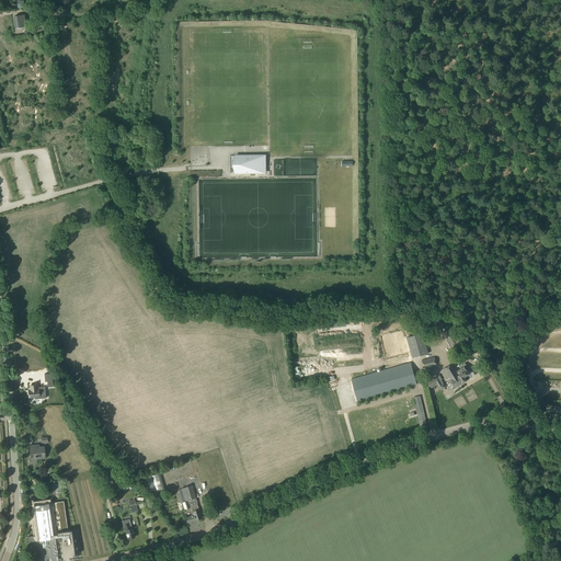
[(24,14),(13,16),(14,27),(25,26),(24,14)]
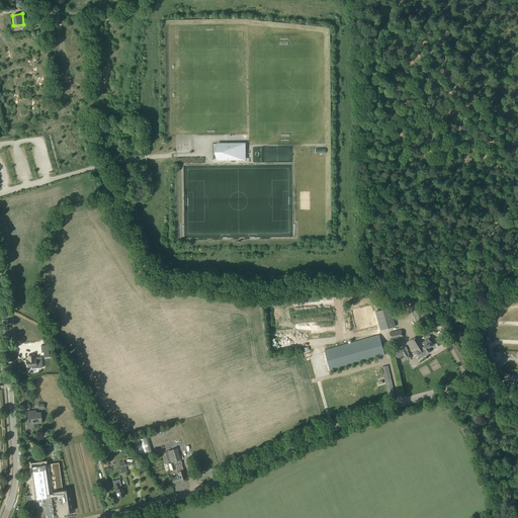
[(58,52),(58,38),(52,39),(52,41),(49,41),(49,53),(58,52)]
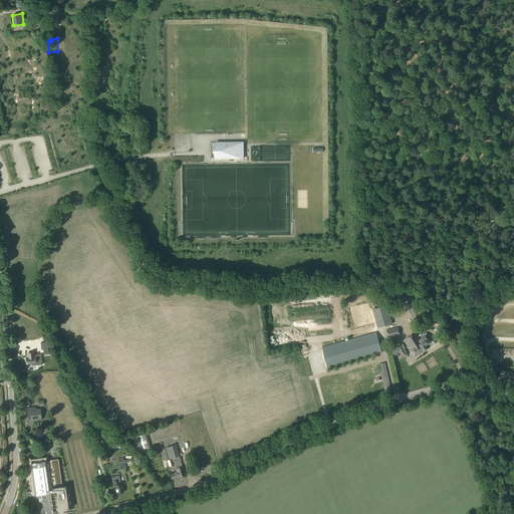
[(13,51),(14,57),(24,55),(23,49),(13,51)]
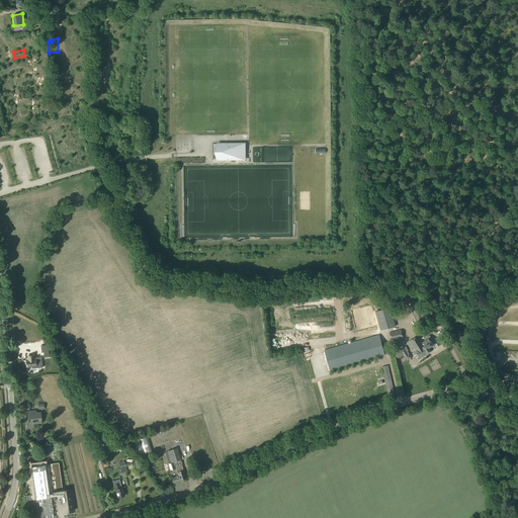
[(55,66),(56,66),(57,72),(63,71),(62,61),(54,62),(55,66)]
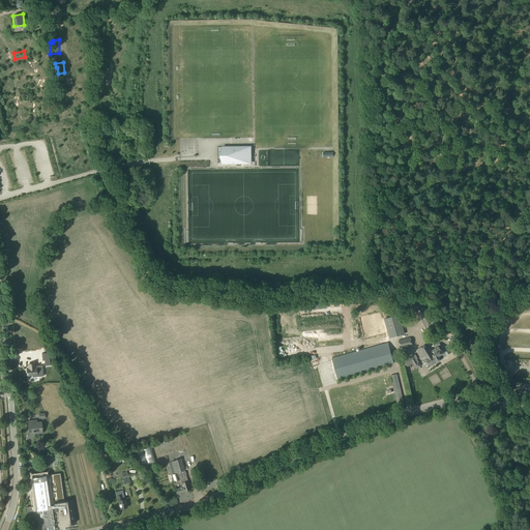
[(114,91),(113,96),(120,97),(122,88),(110,86),(110,90),(114,91)]
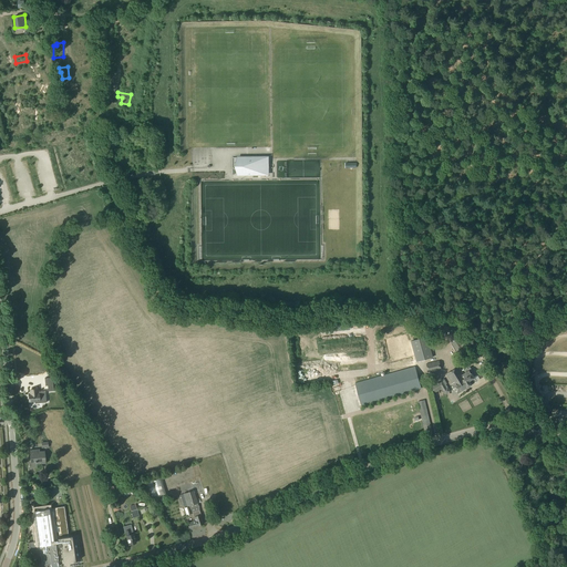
[(0,102),(0,111),(6,111),(6,106),(11,106),(11,102),(0,102)]
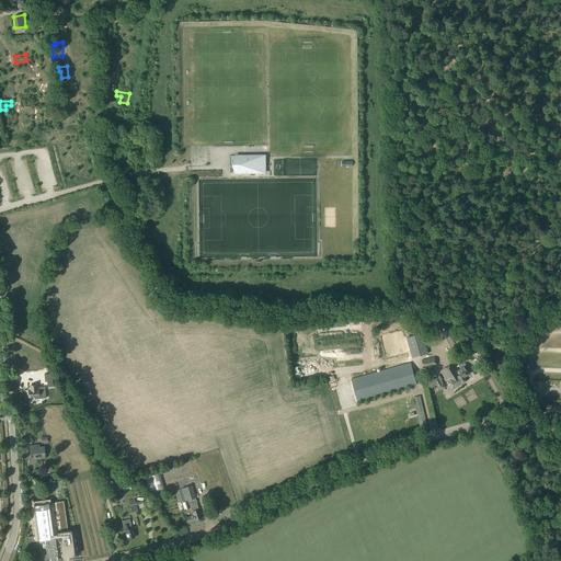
[(112,105),(111,105),(105,103),(102,110),(123,118),(126,111),(112,105)]
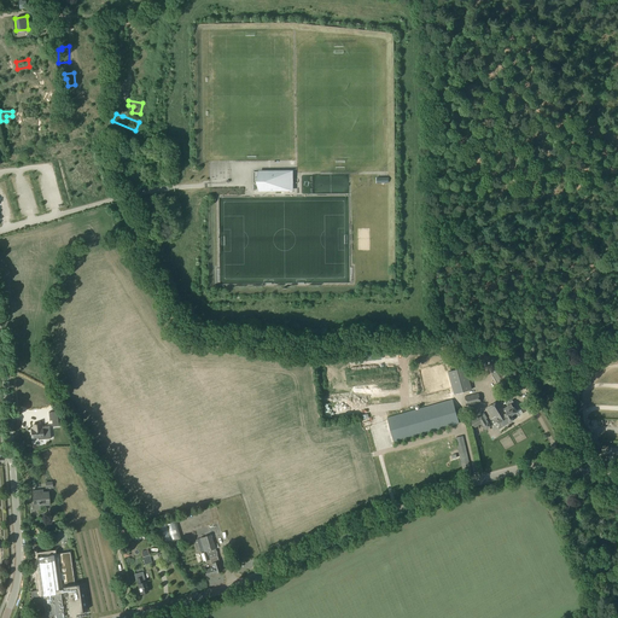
[(292,191),(292,172),(254,172),(254,191),(292,191)]
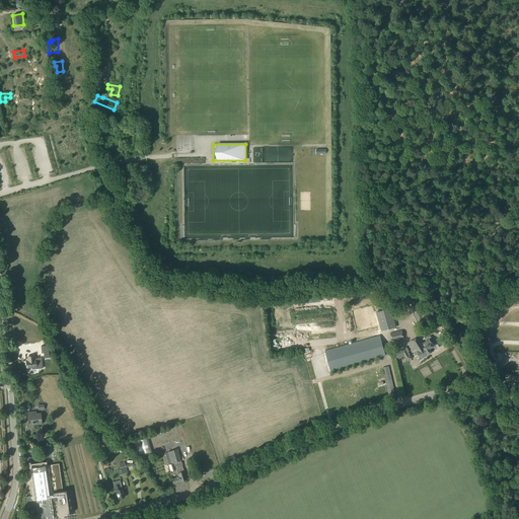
[(372,329),(377,328),(370,299),(363,300),(368,321),(370,320),(372,329)]
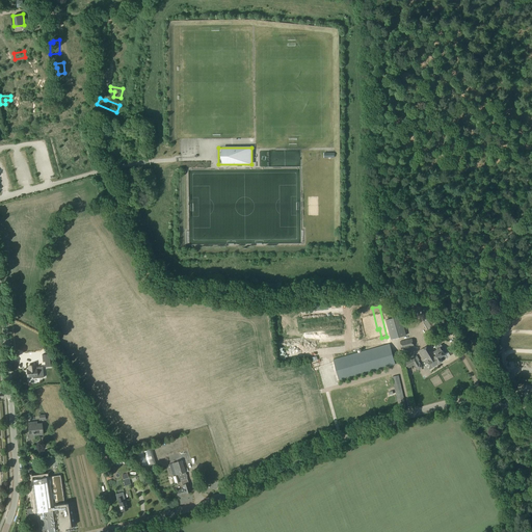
[(389,320),(386,321),(391,340),(405,336),(402,324),(400,316),(389,320)]
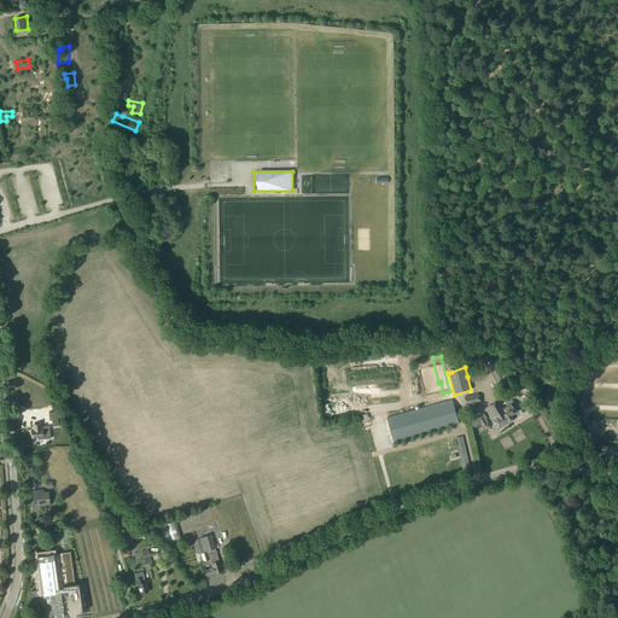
[(423,392),(427,386),(420,379),(418,377),(415,380),(417,383),(414,385),(423,392)]
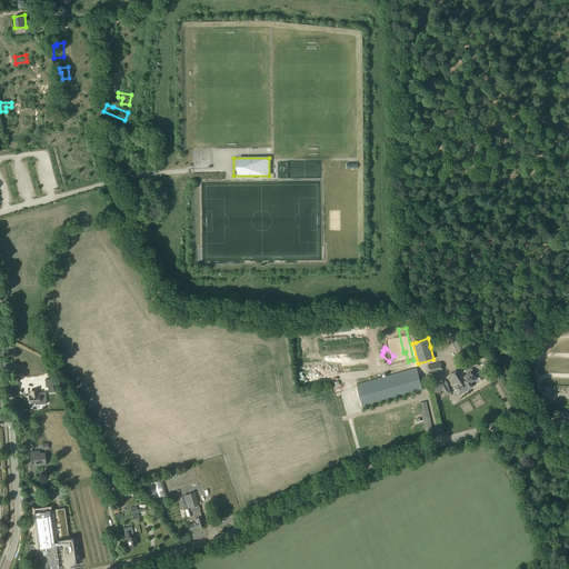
[(440,362),(428,366),(430,375),(442,371),(440,362)]
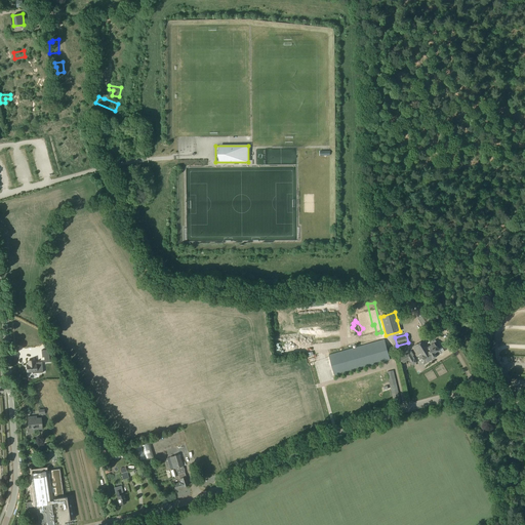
[(385,340),(329,355),(334,375),(390,360),(385,340)]
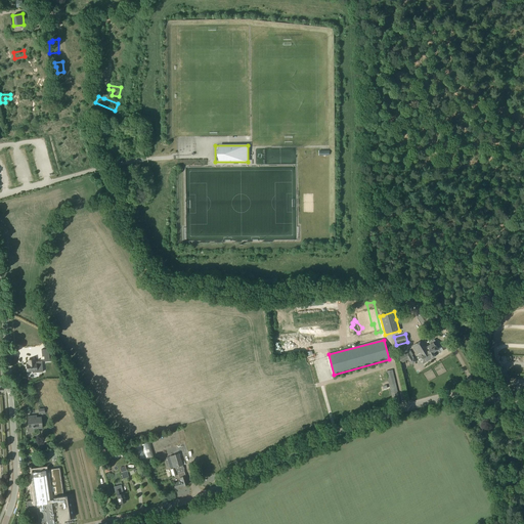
[(424,340),(412,346),(420,356),(419,357),(423,364),(436,356),(440,353),(436,346),(435,346),(434,345),(436,343),(434,340),(430,343),(431,345),(428,346),(424,340)]
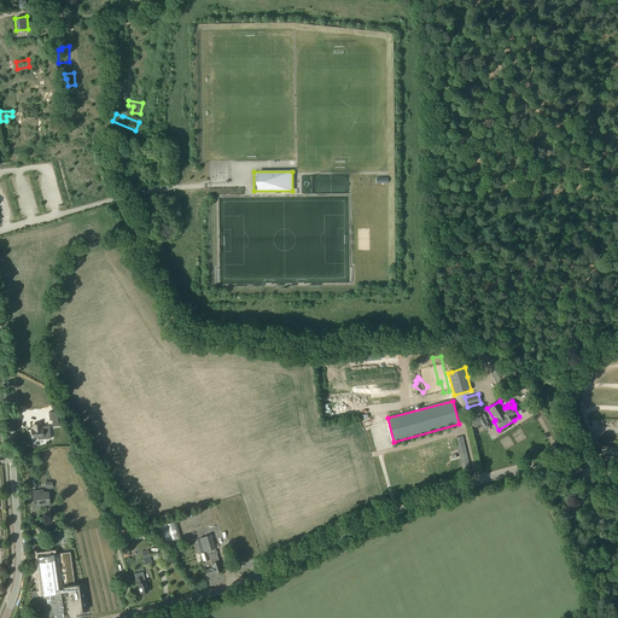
[(482,414),(470,421),(473,429),(482,424),(485,430),(490,426),(488,423),(487,423),(482,414)]
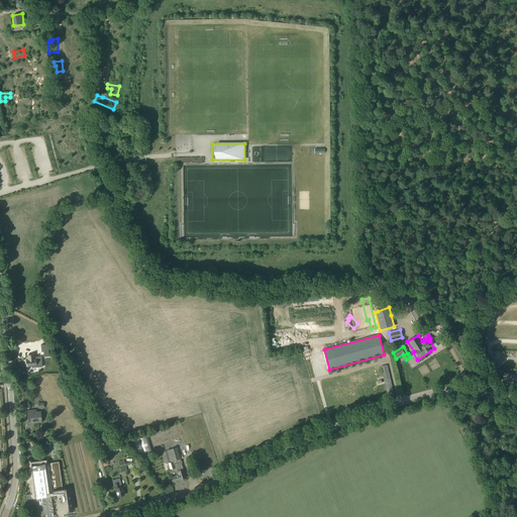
[(28,359),(26,359),(27,366),(31,366),(31,368),(42,367),(41,356),(34,357),(34,354),(28,355),(28,359)]
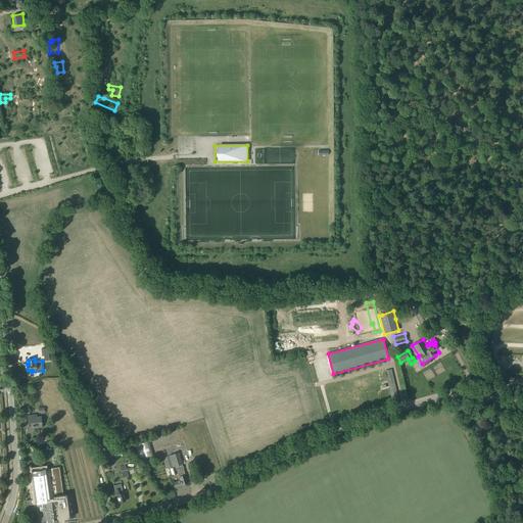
[(392,369),(386,371),(389,383),(387,384),(388,387),(389,387),(392,397),(398,395),(395,383),(392,369)]
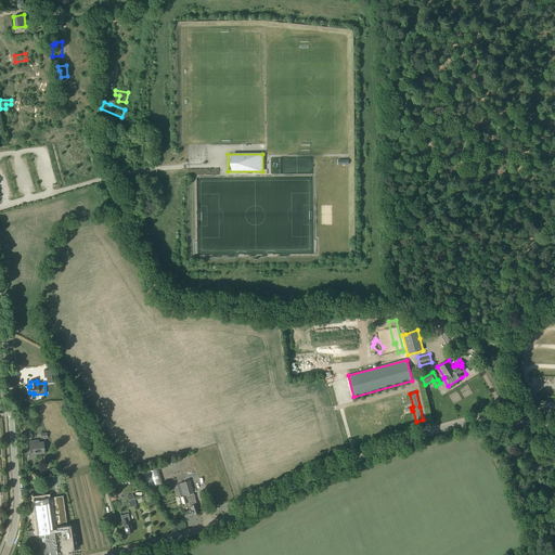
[(39,440),(29,441),(30,456),(36,455),(36,454),(44,453),(43,442),(39,442),(39,440)]
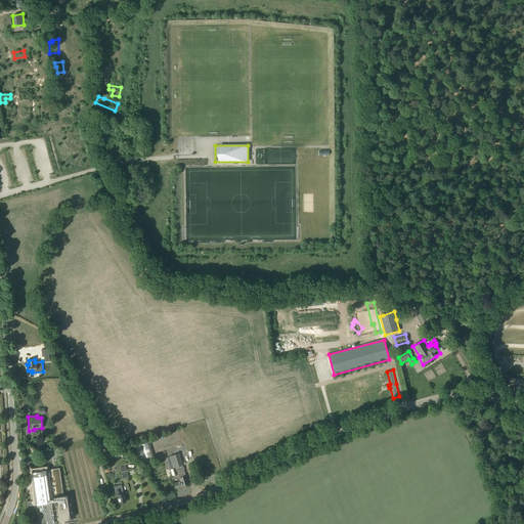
[(146,439),(133,443),(138,461),(142,459),(151,456),(146,439)]
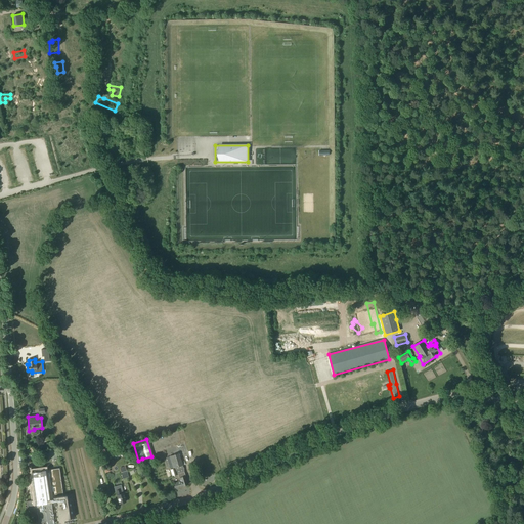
[(115,445),(100,449),(101,454),(102,454),(102,456),(111,454),(110,452),(119,450),(118,448),(115,445)]
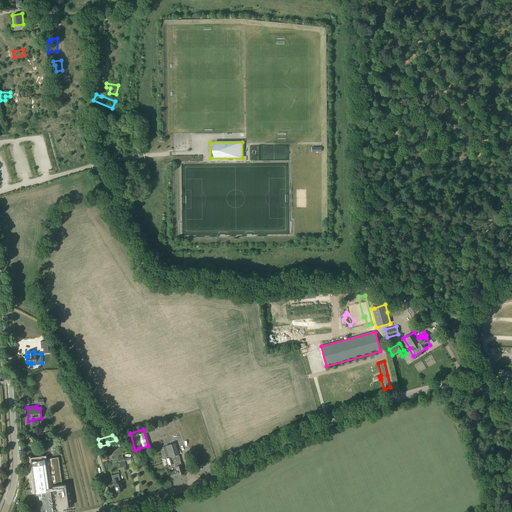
[(47,443),(46,443),(46,449),(56,447),(55,438),(47,439),(47,443)]
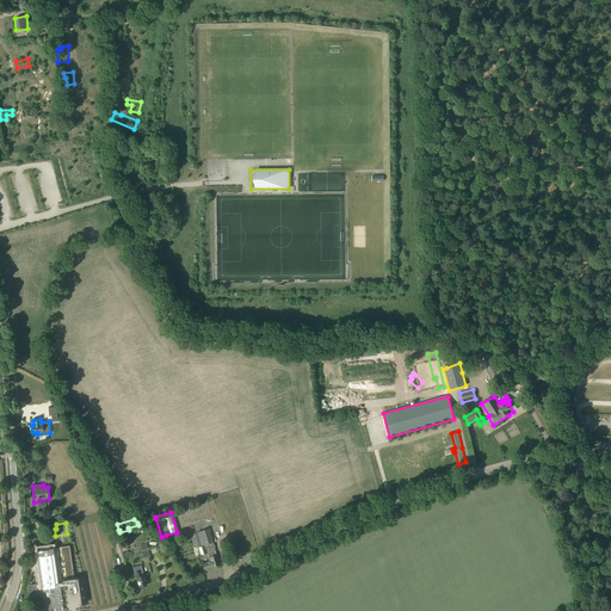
[(135,532),(131,534),(133,535),(134,539),(142,536),(140,528),(134,530),(135,532)]
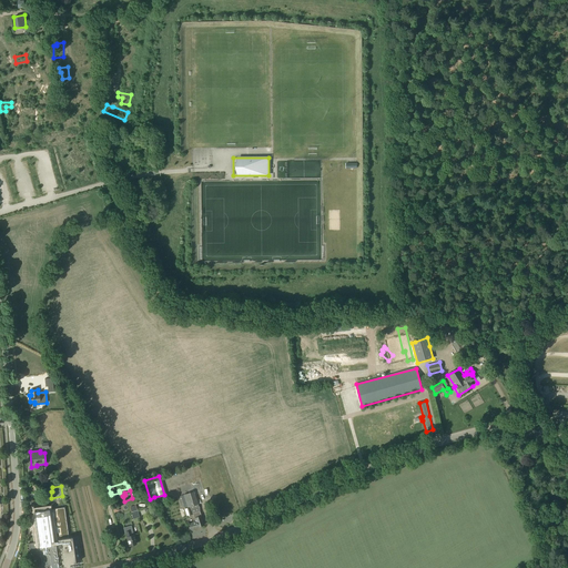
[(192,490),(184,494),(189,506),(196,503),(194,497),(192,490)]
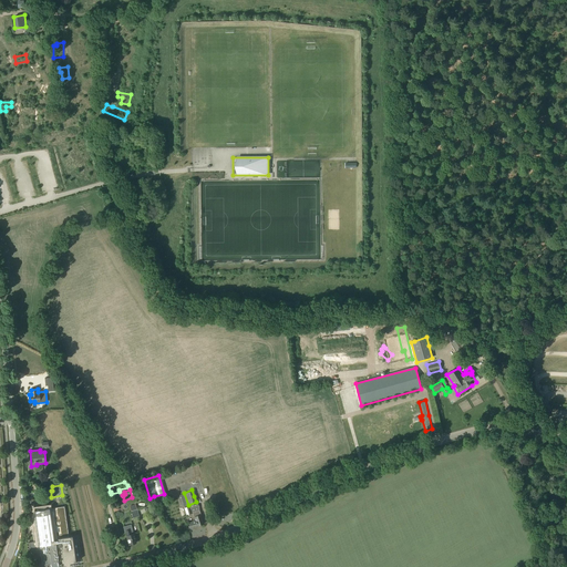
[(34,542),(30,543),(33,566),(41,566),(48,566),(47,566),(66,566),(70,566),(70,564),(75,563),(72,536),(69,536),(68,533),(66,533),(64,516),(65,516),(64,506),(49,508),(34,511),(35,516),(31,517),(34,542)]
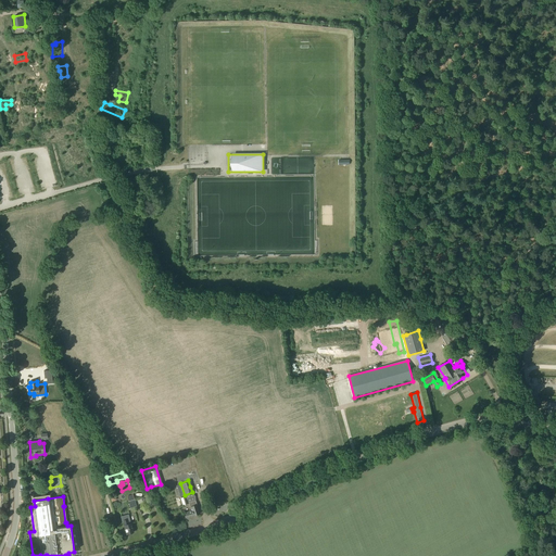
[(191,510),(184,514),(185,516),(188,515),(189,517),(193,516),(200,514),(196,501),(189,503),(190,507),(191,510)]
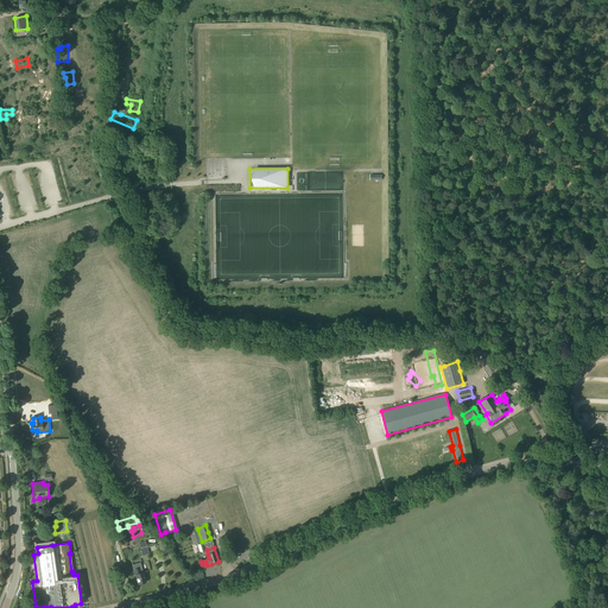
[(140,563),(133,564),(137,575),(135,575),(138,584),(146,582),(144,572),(140,574),(139,569),(141,568),(140,563)]
